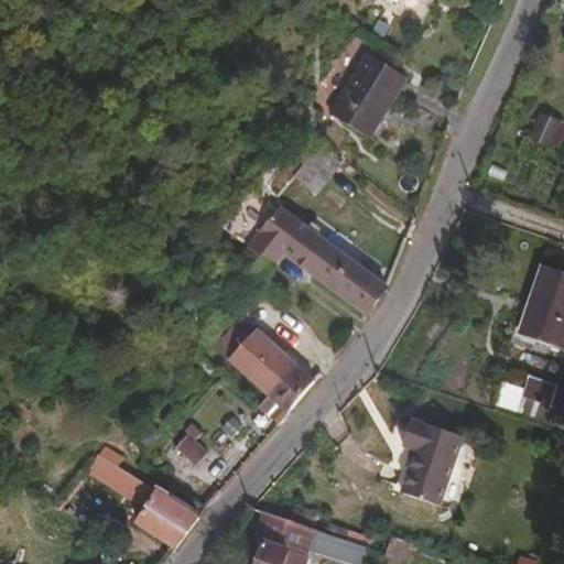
[(367,137),(403,75),(365,52),(328,114),(367,137)]
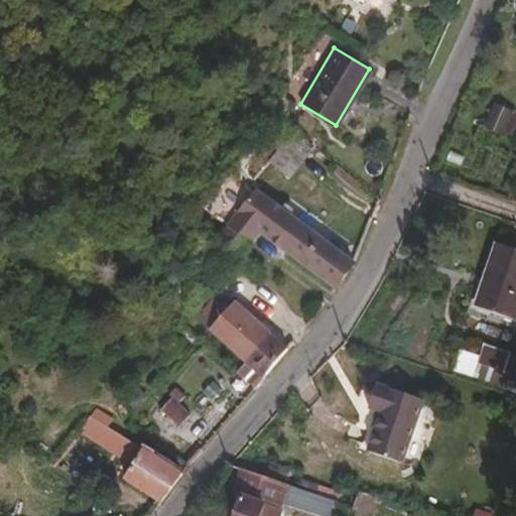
[(503,134),(513,110),(493,102),(484,126),(503,134)]
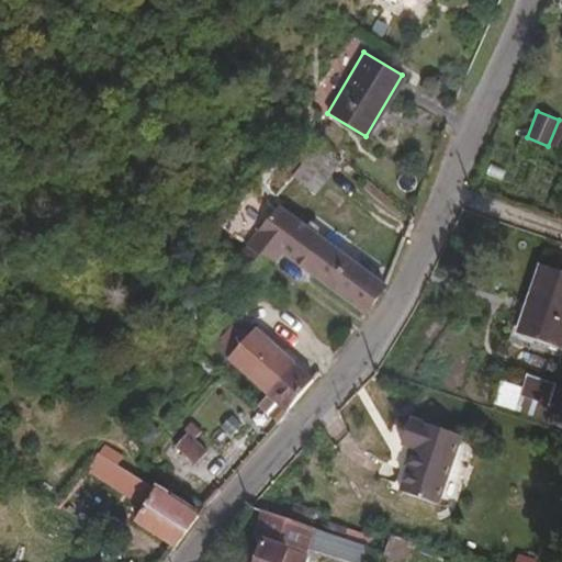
[(313,189),(338,154),(315,136),(291,172),(313,189)]
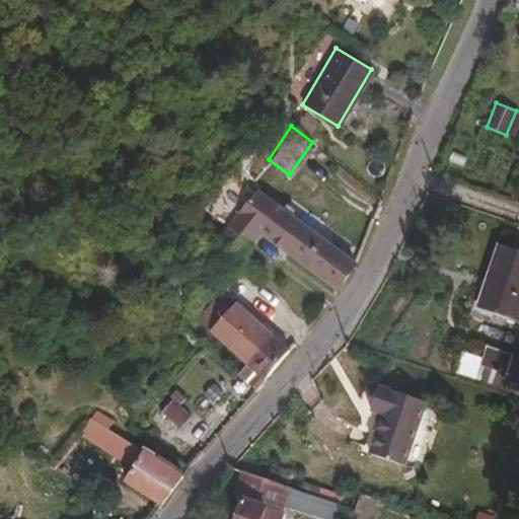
[(355,264),(290,216),(294,210),(286,204),(282,210),(254,191),(227,226),(249,244),(260,231),(262,231),(338,287),(355,264)]
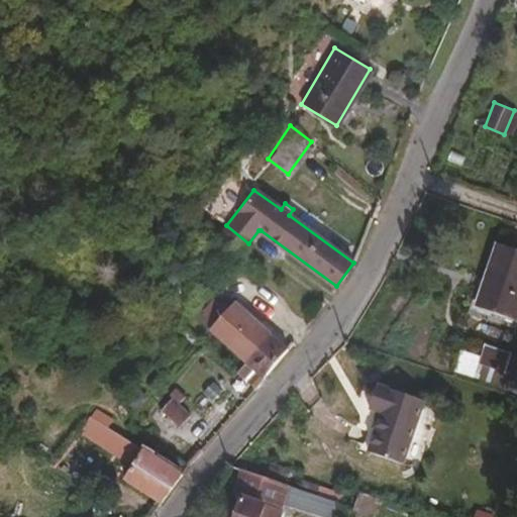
[(248,243),(226,225),(214,241),(235,259),(248,243)]
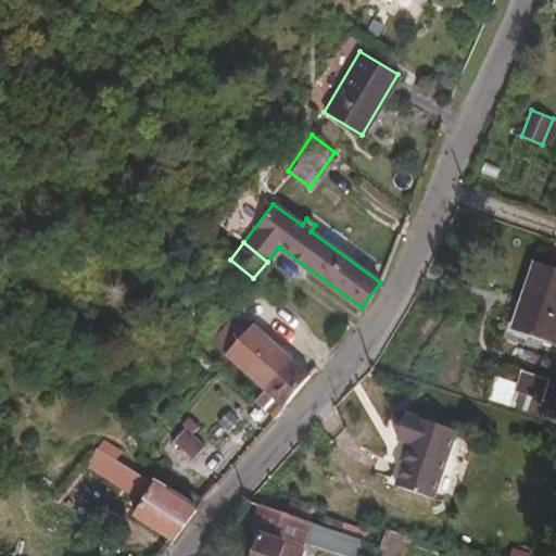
[(555,341),(555,266),(536,258),(522,298),(525,300),(515,327),(555,341)]
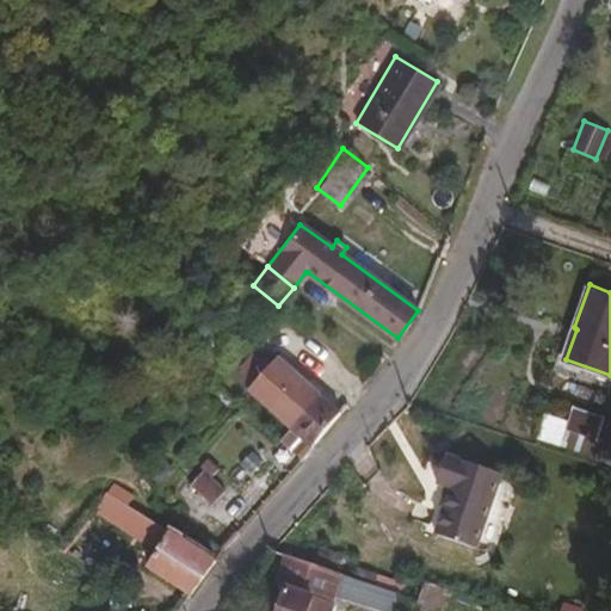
[(319,394),(275,357),(248,388),(291,426),(319,394)]
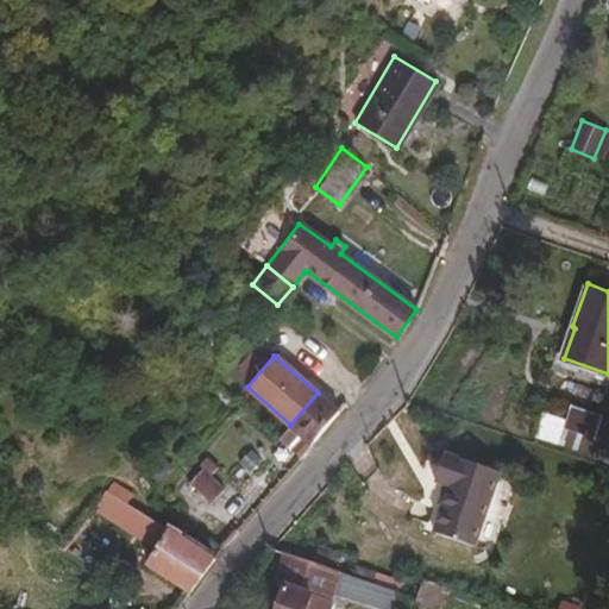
[(301,456),(338,410),(318,393),(290,425),(280,438),(301,456)]
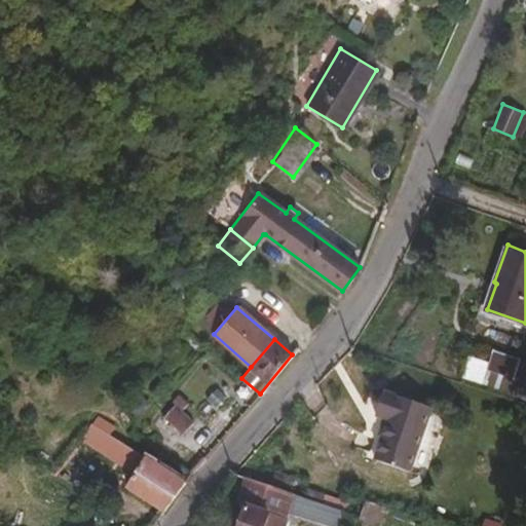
[(515,378),(522,359),(494,348),(487,368),(515,378)]
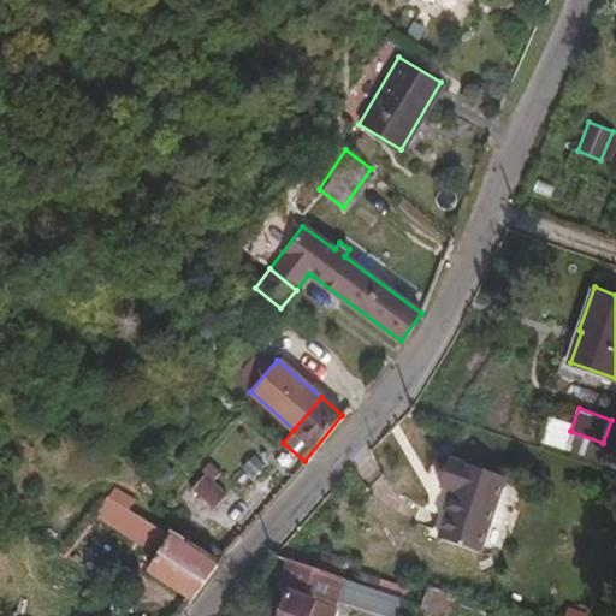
[(615,448),(615,421),(611,420),(603,443),(615,448)]
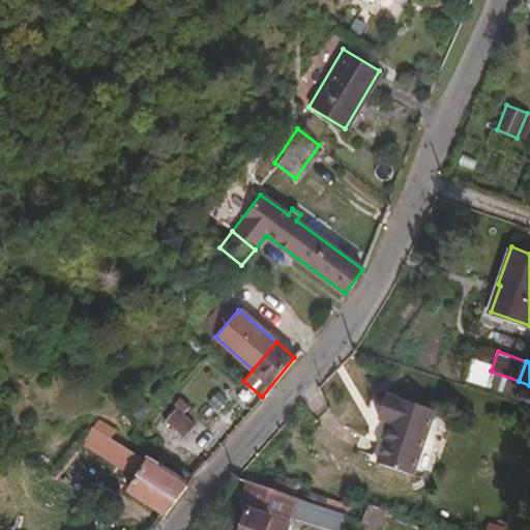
[(416,475),(437,410),(387,393),(379,419),(386,421),(393,423),(387,442),(381,463),(416,475)]
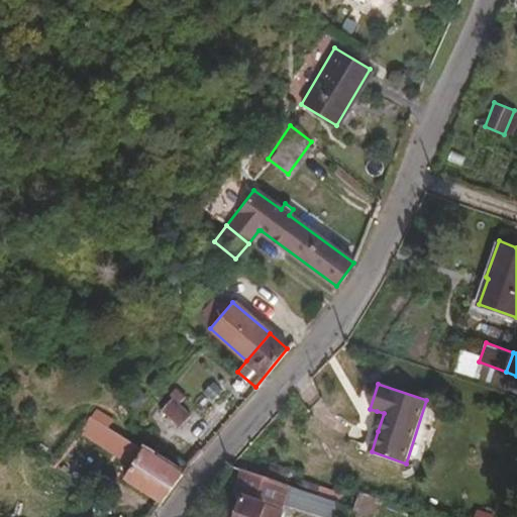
[(190,416),(172,399),(160,410),(179,427),(190,416)]
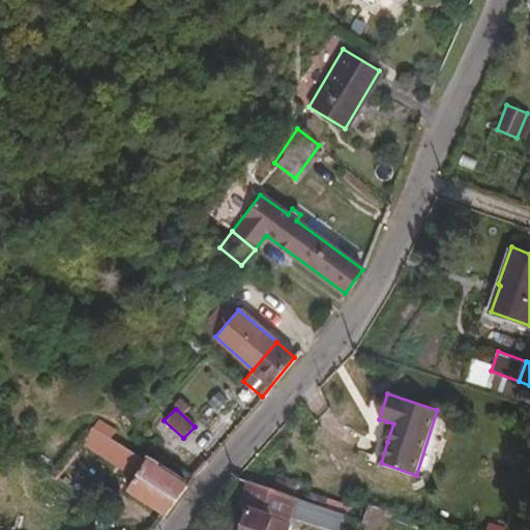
[(387,442),(393,423),(386,421),(380,441),(387,442)]
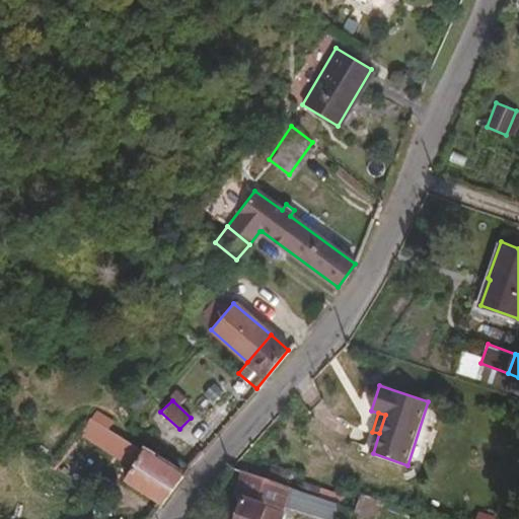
[(181,474),(121,436),(90,417),(80,432),(134,466),(127,479),(161,502),(181,474)]
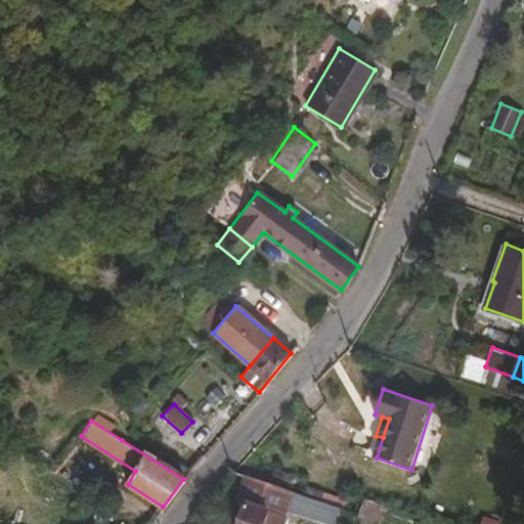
[(279,523),(286,508),(262,499),(267,483),(246,476),(237,500),(246,504),(238,523),(279,523)]
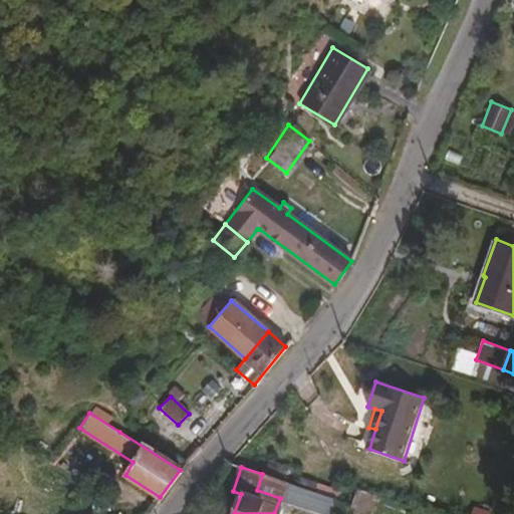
[(280,498),(285,482),(262,474),(257,490),(280,498)]
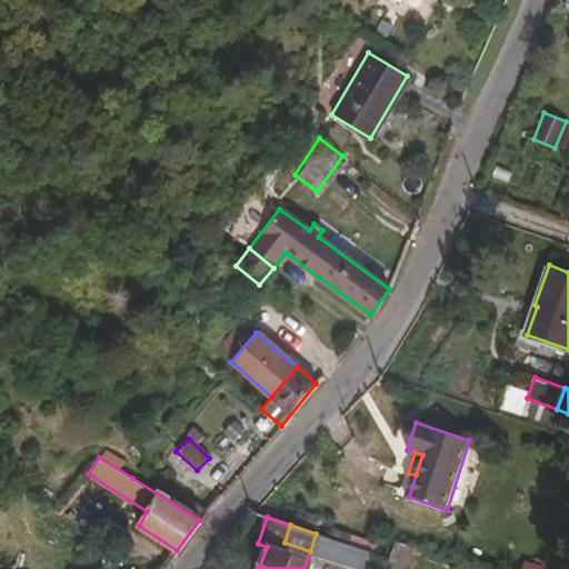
[(322,556),(329,538),(316,533),(310,551),(322,556)]
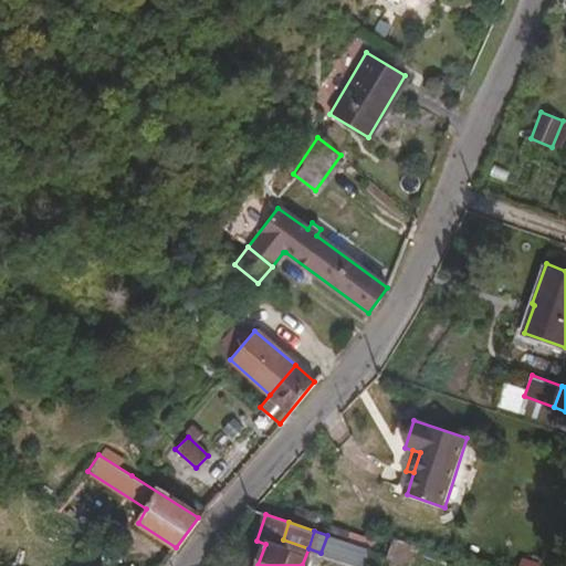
[(362,565),(363,561),(366,549),(327,535),(321,553),(357,565),(362,565)]
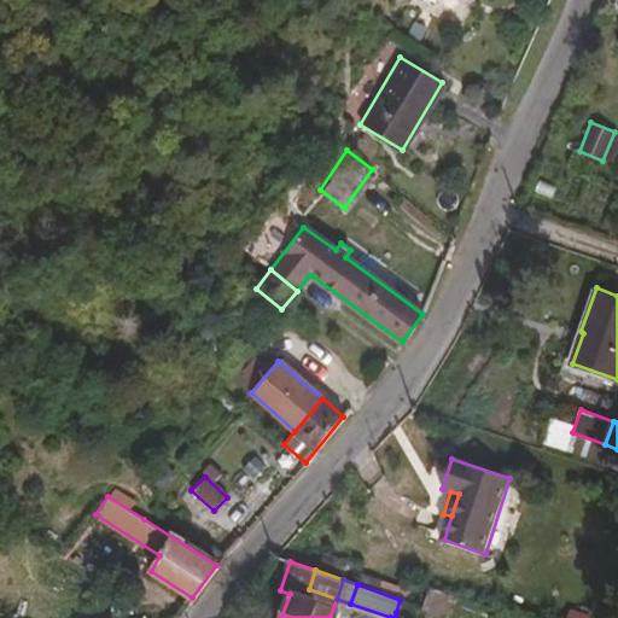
[(448,617),(455,596),(427,587),(420,607),(417,617),(448,617)]
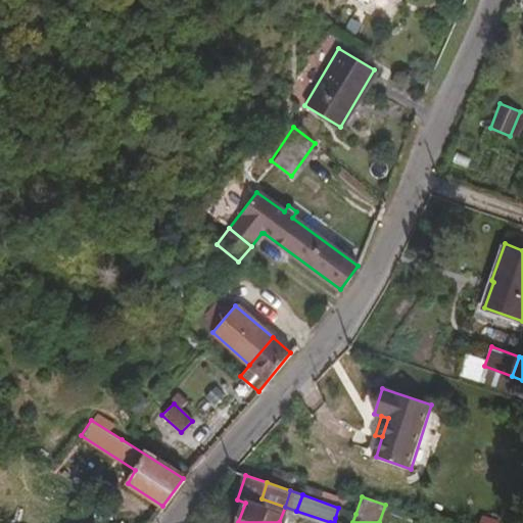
[(348,522),(352,522),(355,514),(338,508),(335,518),(348,522)]
